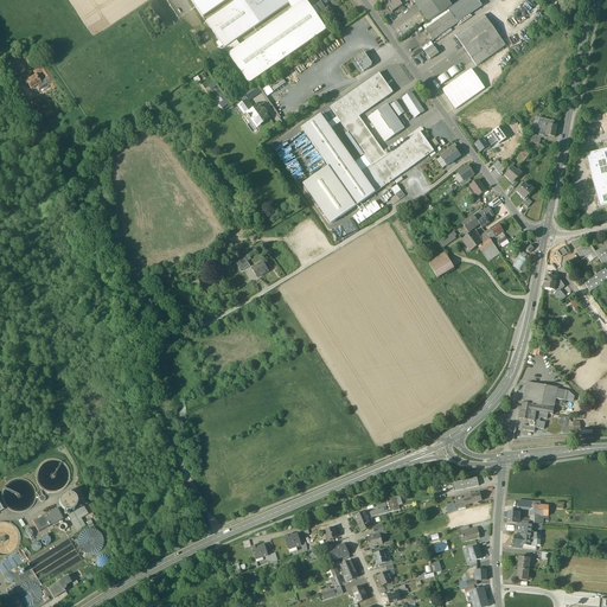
[(191,0),(203,17),(224,0),(191,0)]
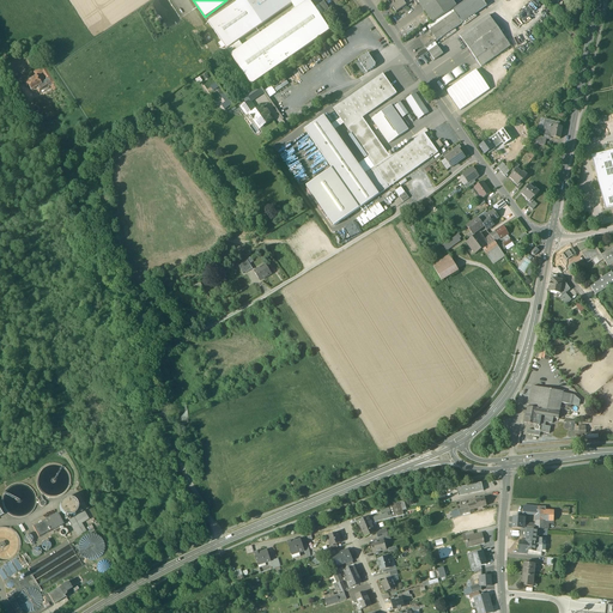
[(244,0),(240,0),(208,22),(226,49),(261,24),(244,0)]
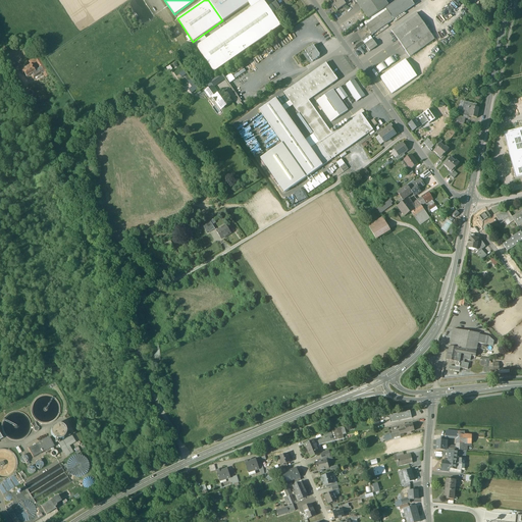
[(252,8),(196,46),(214,71),(281,25),(263,0),(262,1),(252,8)]
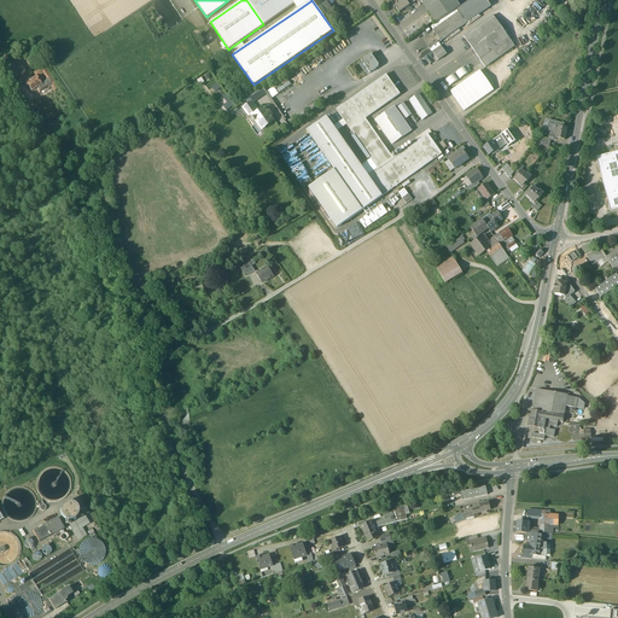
[(291,0),(246,0),(263,24),(293,4),(291,0)]
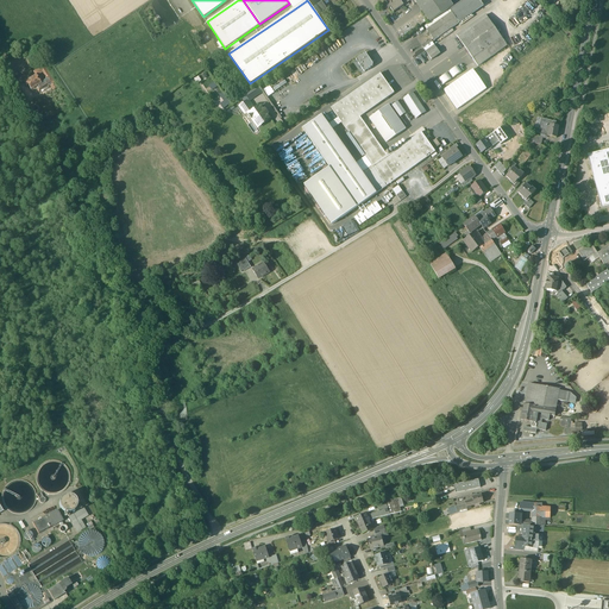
[(400,0),(384,0),(388,5),(387,6),(389,10),(390,8),(394,13),(403,6),(405,5),(403,4),(400,0)]
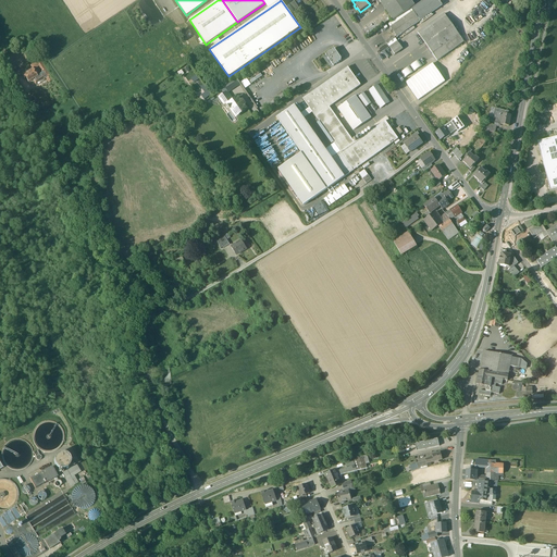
[(385,0),(381,3),(394,21),(411,9),(411,10),(415,7),(409,0),(385,0)]
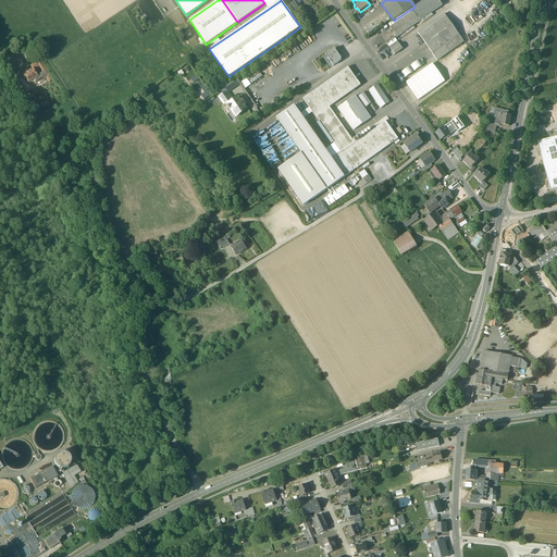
[(424,0),(415,7),(411,10),(413,12),(420,21),(421,21),(432,13),(442,5),(440,2),(437,0),(424,0)]
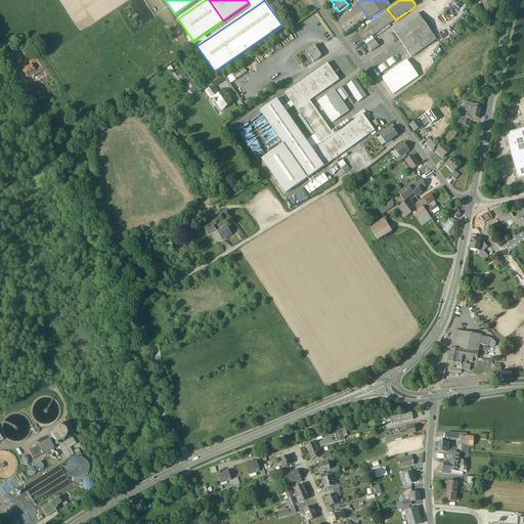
[(276,2),(271,5),(276,12),(281,9),(276,2)]
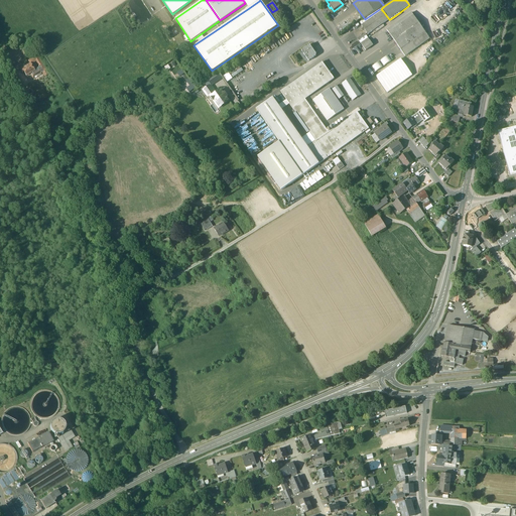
[(365,19),(360,22),(362,25),(383,11),(381,9),(381,8),(365,19)]
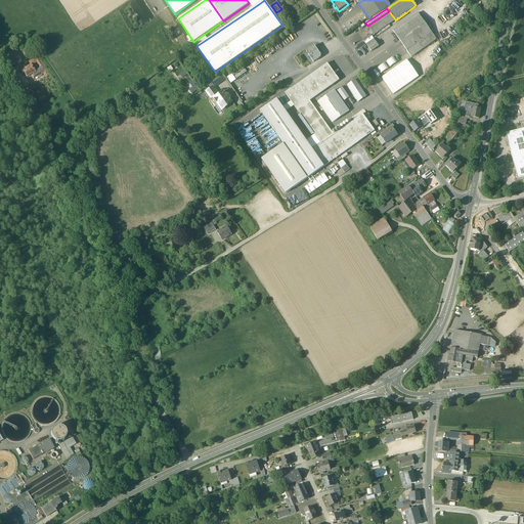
[(389,11),(367,26),(374,35),(379,32),(389,25),(395,19),(389,11)]
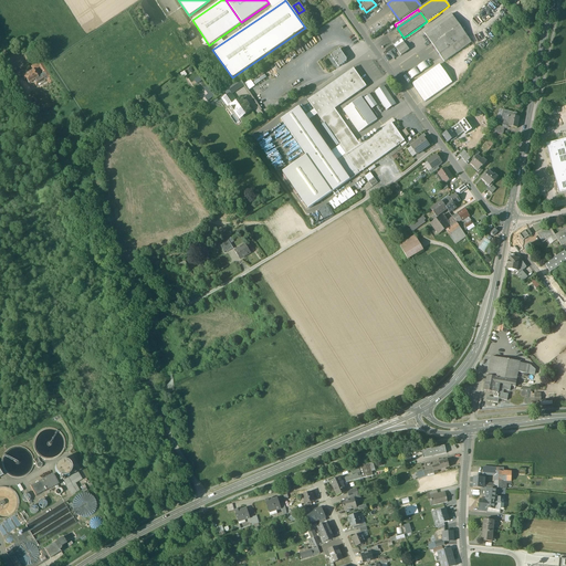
[(483,12),(474,18),(480,25),(489,19),(483,12)]
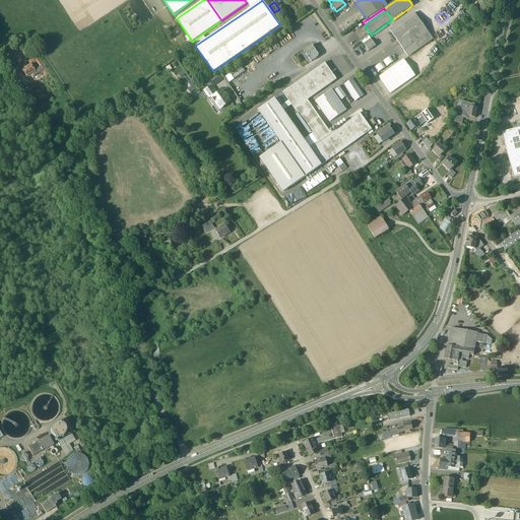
[(394,21),(404,14),(403,12),(393,19),(394,21)]
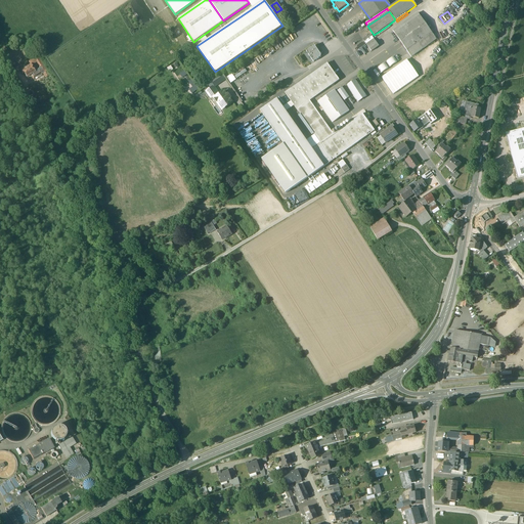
[(418,13),(393,31),(406,50),(431,33),(418,13)]
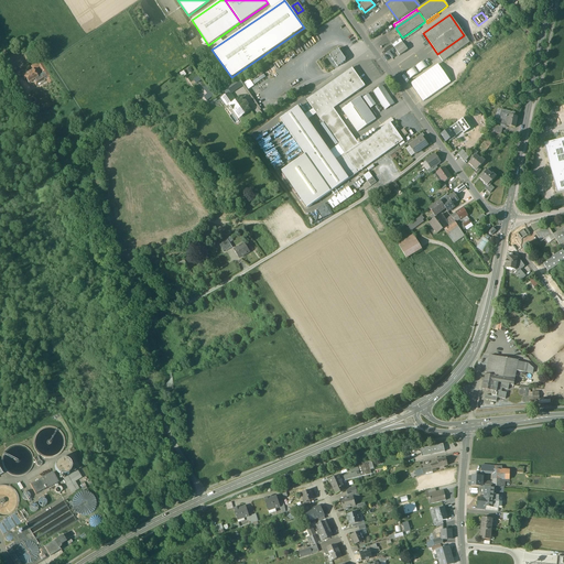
[(409,36),(420,29),(419,26),(408,34),(409,36)]
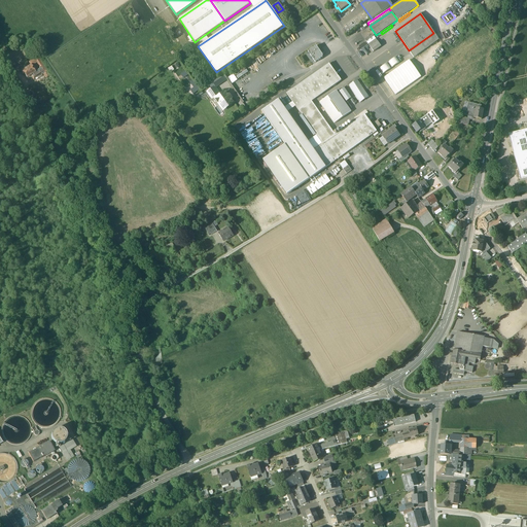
[(409,50),(414,58),(438,39),(433,33),(409,50)]
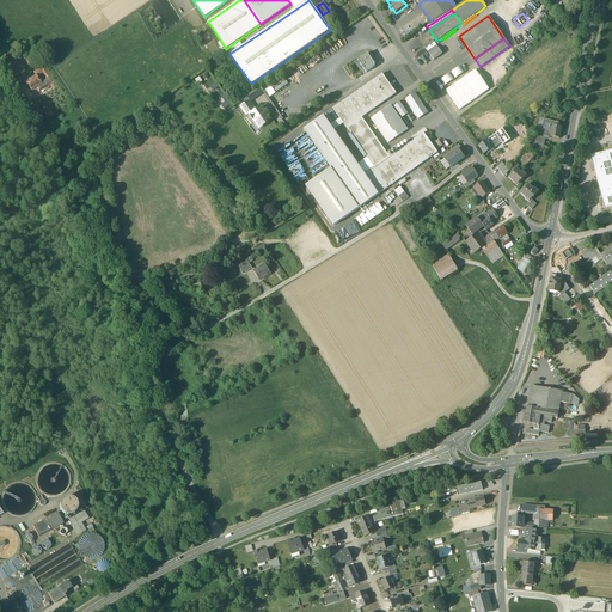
[(436,46),(427,51),(434,60),(442,54),(436,46)]
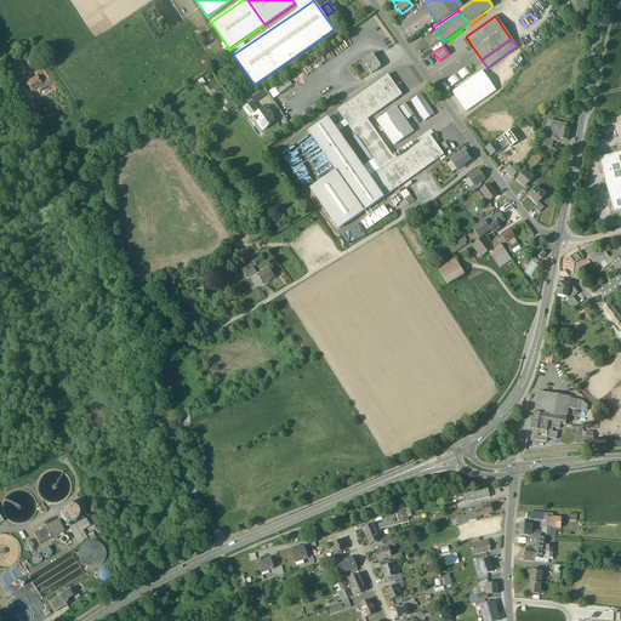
[(372,61),(366,66),(371,74),(380,68),(381,66),(376,58),(372,61)]
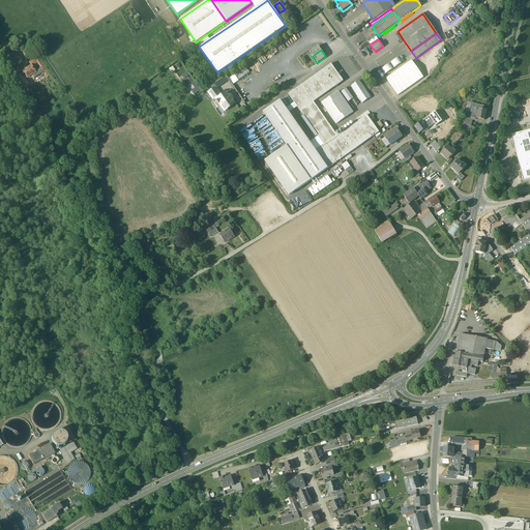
[(400,57),(381,70),(384,76),(404,61),(400,57)]
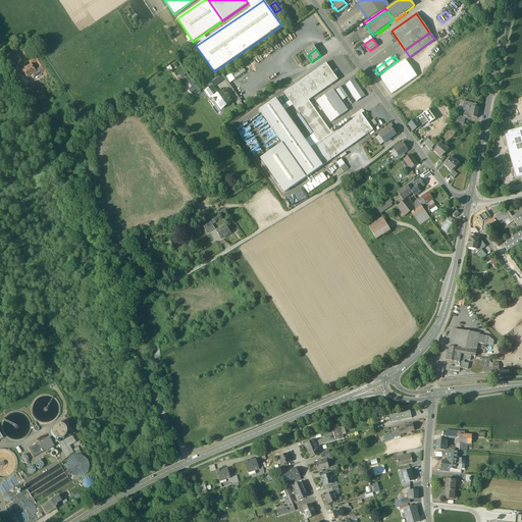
[(405,59),(380,77),(392,94),(417,76),(405,59)]
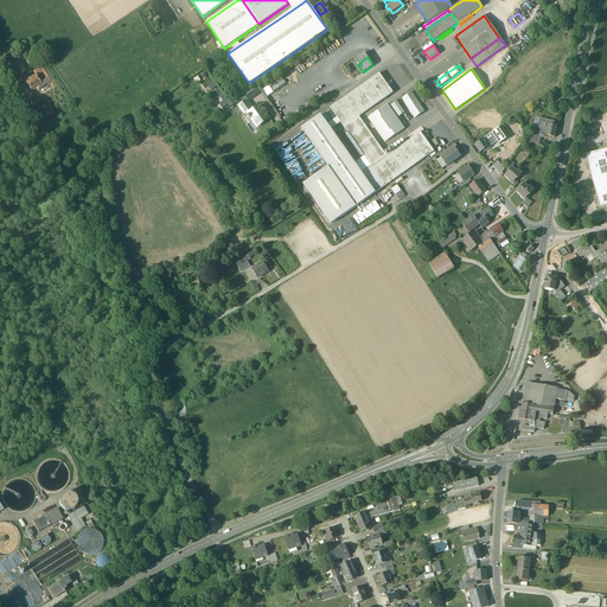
[(51,81),(45,70),(42,72),(48,82),(51,81)]
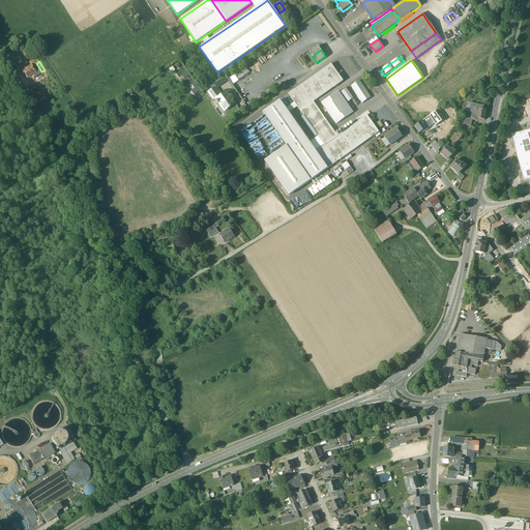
[(343,82),(330,64),(322,70),(334,87),(343,82)]
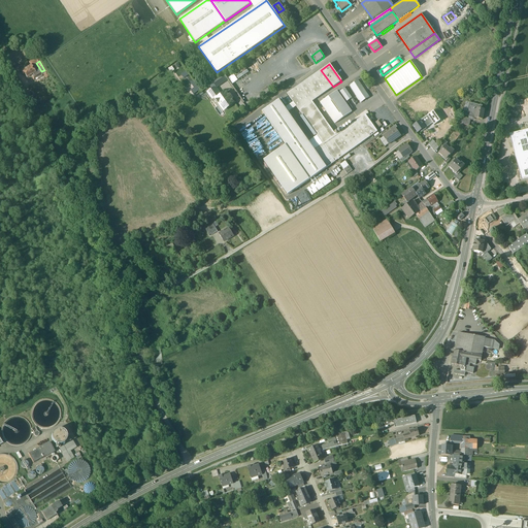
[(31,66),(23,71),(24,74),(27,78),(31,76),(33,80),(37,77),(35,73),(31,66)]
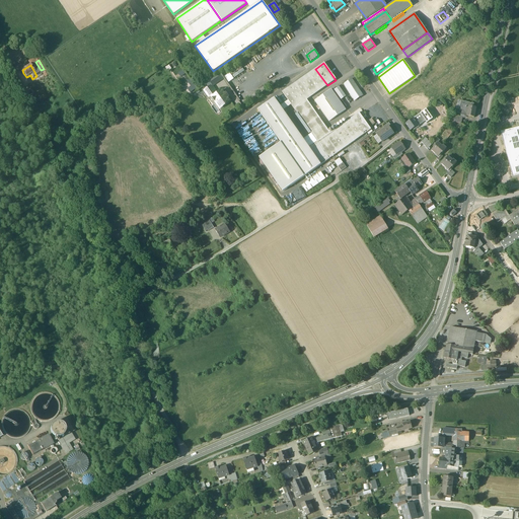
[(315,69),(282,92),(288,100),(291,104),(294,108),(307,100),(327,85),(315,69)]
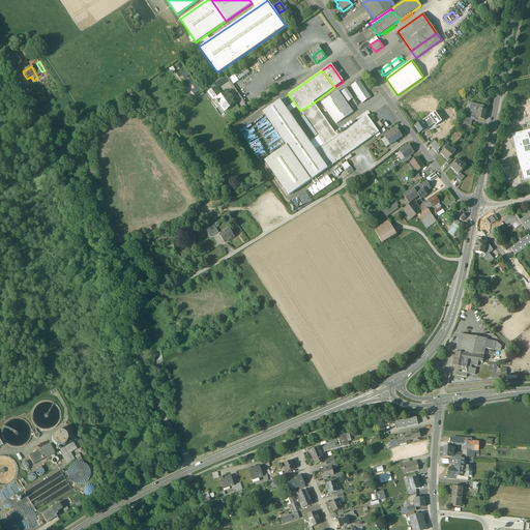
[(233,84),(238,80),(234,75),(229,78),(233,84)]
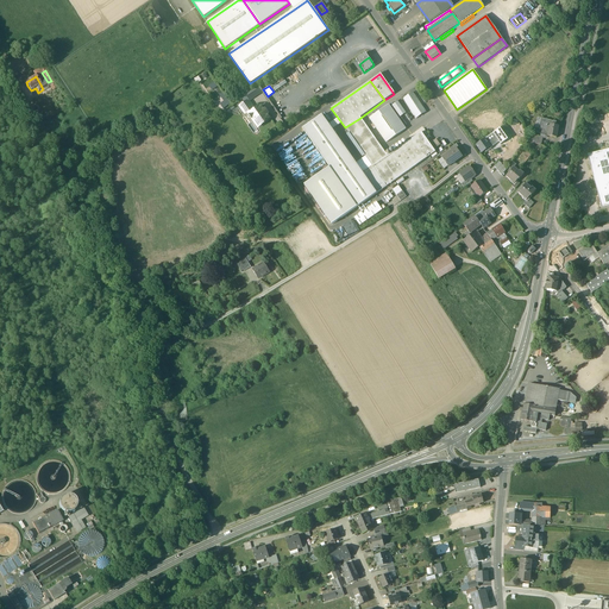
[(223,101),(219,105),(223,110),(230,104),(221,93),(219,95),(223,101)]
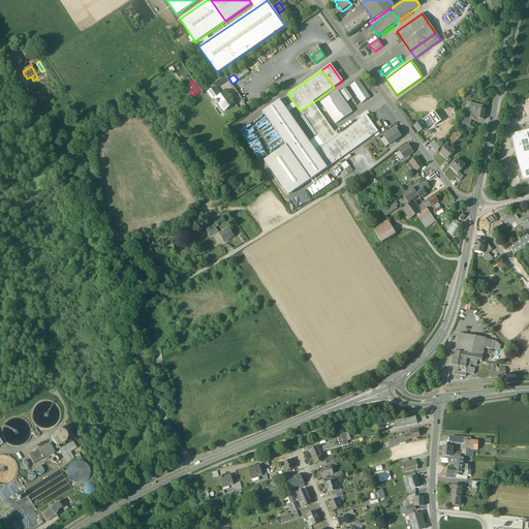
[(362,103),(370,97),(359,81),(350,86),(362,103)]
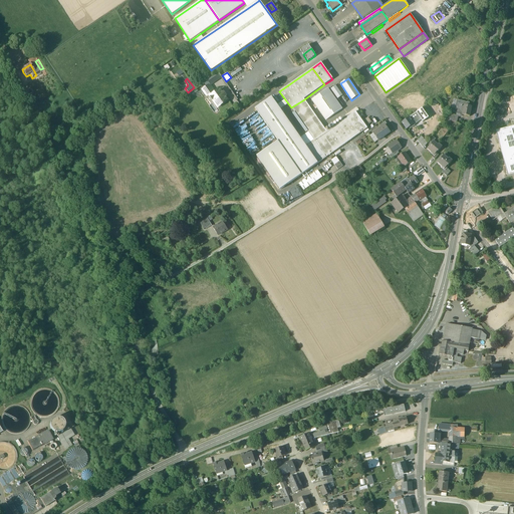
[(209,85),(203,90),(206,95),(213,91),(209,85)]
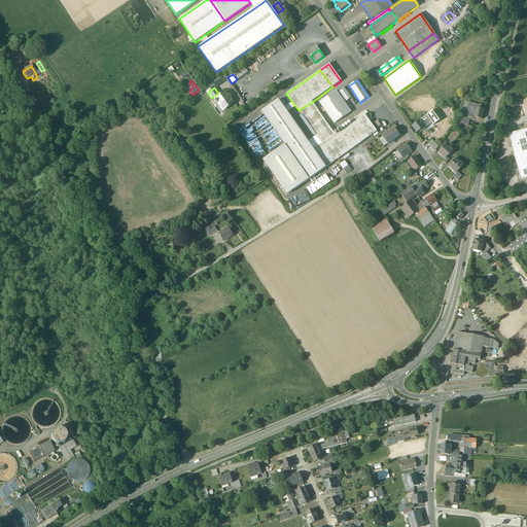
[(337,91),(322,101),(338,123),(352,111),(337,91)]
